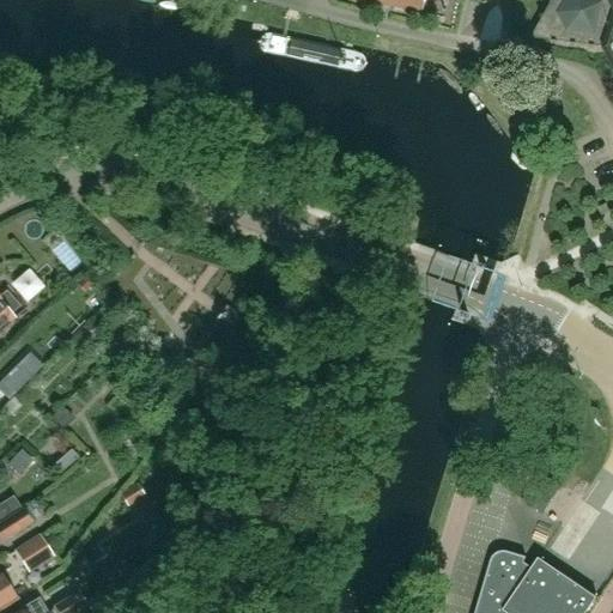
[(364,0),(423,13),(425,0),(364,0)]
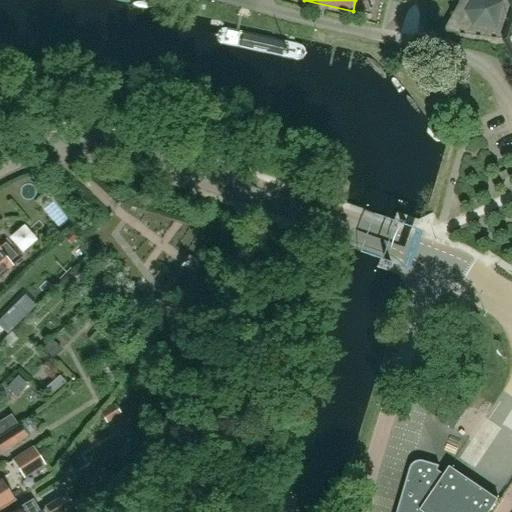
[(511,0),(459,0),(460,2),(455,12),(451,13),(452,16),(444,32),(461,34),(463,37),(466,35),(477,36),(479,39),(481,36),(493,38),(495,41),(497,38),(509,40),(511,46),(511,0)]
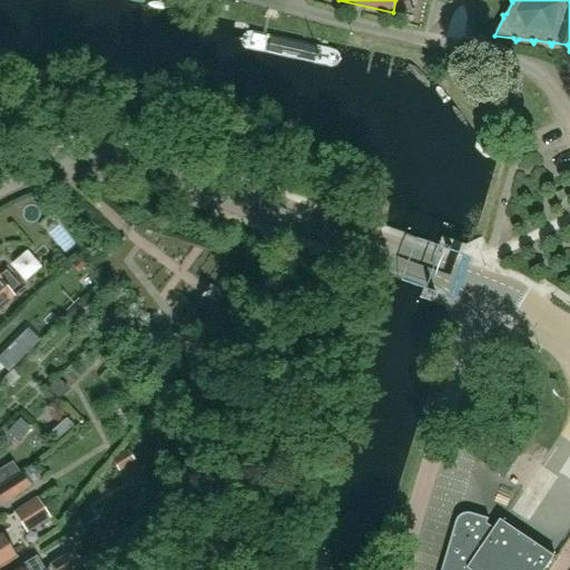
[(213,20),(207,41),(312,67),(316,46),(213,20)]
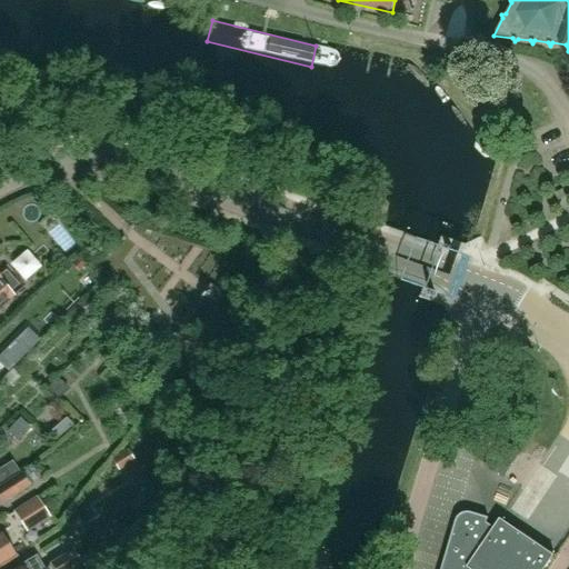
[(0,306),(21,288),(7,271),(0,276),(0,306)]
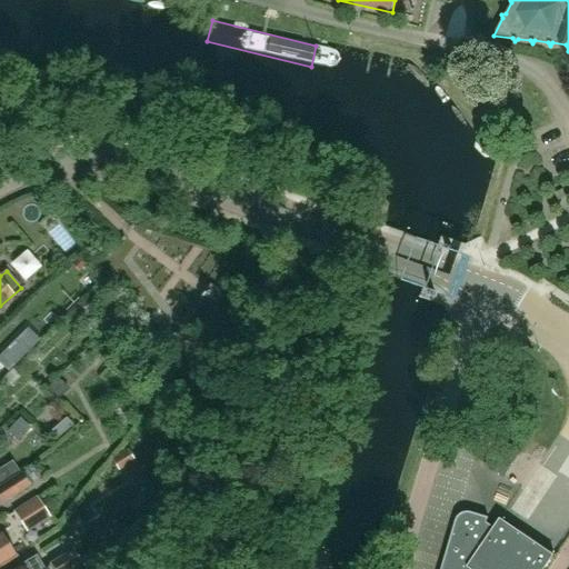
[(210,283),(199,297),(217,310),(222,308),(227,302),(226,296),(210,283)]
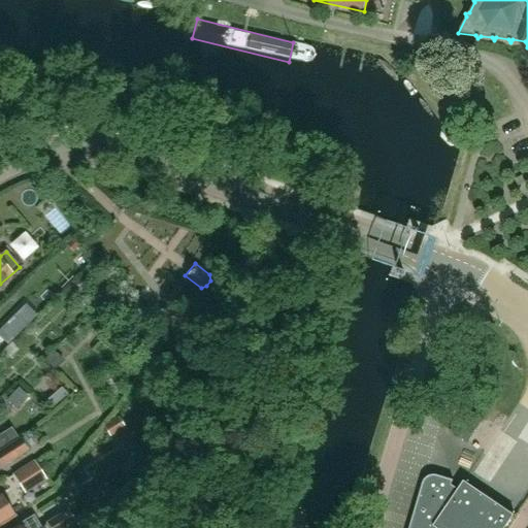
[(26,304),(7,323),(19,334),(37,316),(26,304)]
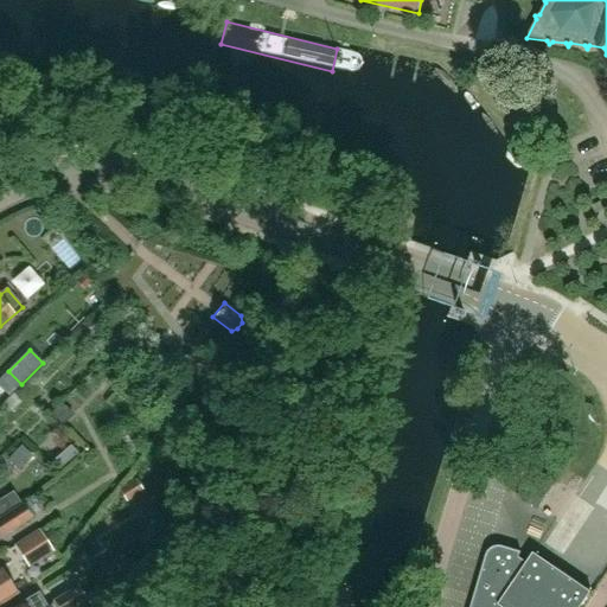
[(519,480),(525,470),(511,460),(505,471),(519,480)]
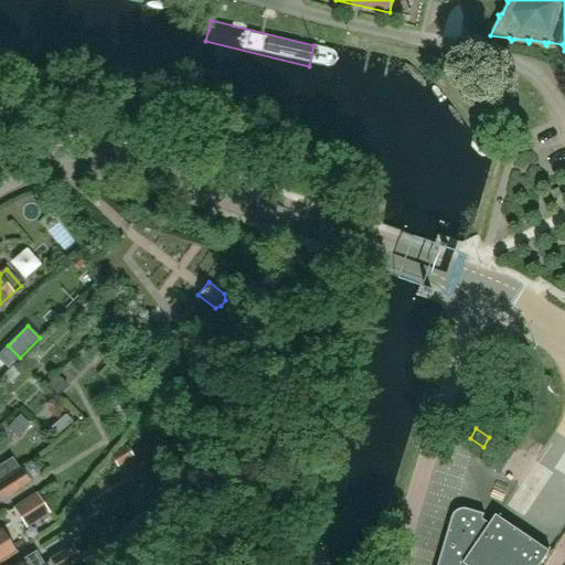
[(500,475),(518,448),(499,436),(481,461),(500,475)]
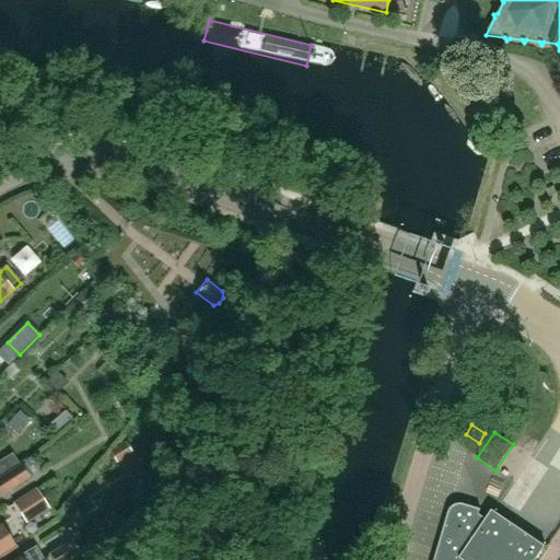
[(113,456),(118,466),(132,457),(128,447),(113,456)]
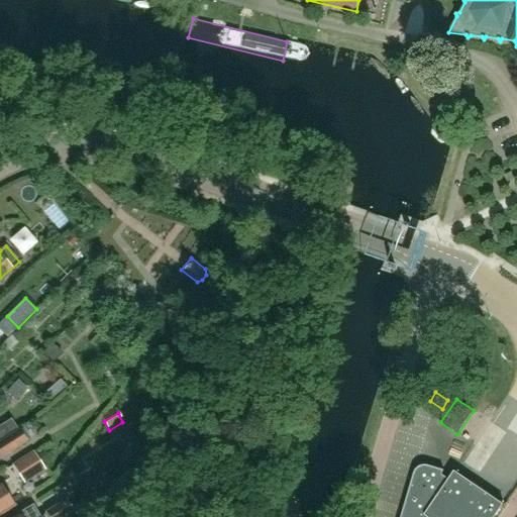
[(0,424),(0,440),(10,434),(4,423),(0,424)]
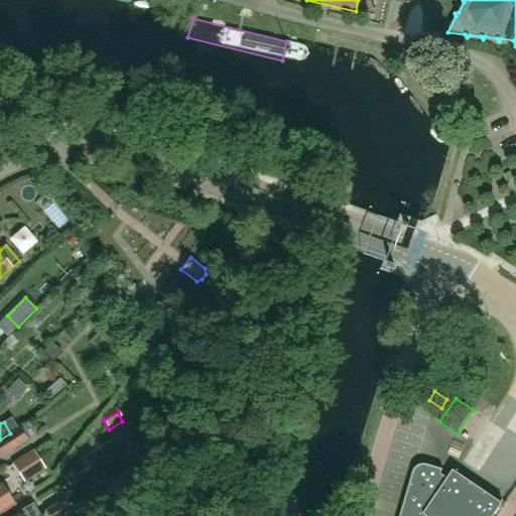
[(19,427),(10,433),(0,439),(0,456),(1,458),(27,440),(19,427)]
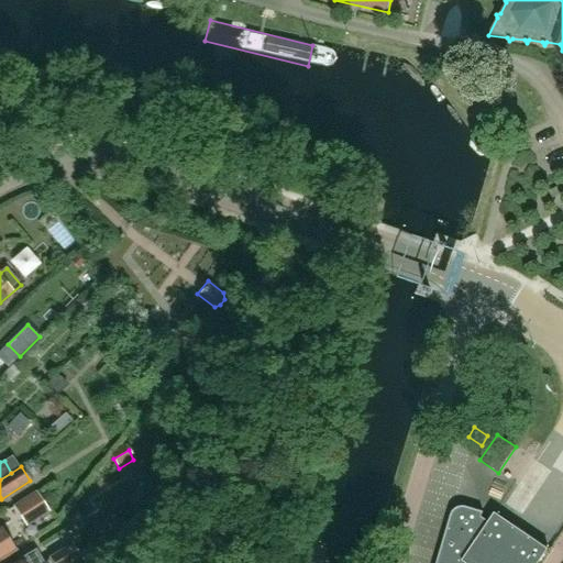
[(26,527),(50,511),(36,490),(12,505),(26,527)]
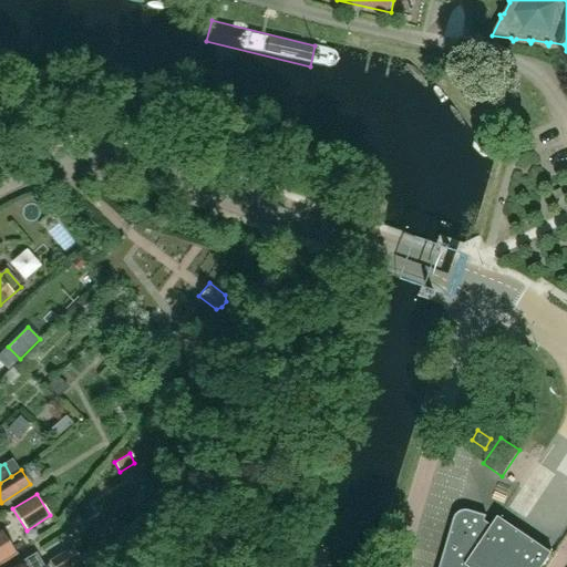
[(543,566),(553,553),(498,515),(493,525),(485,519),(487,515),(471,509),(468,509),(466,509),(464,509),(462,509),(461,511),(459,512),(457,513),(456,515),(455,516),(454,518),(440,566),(543,566)]
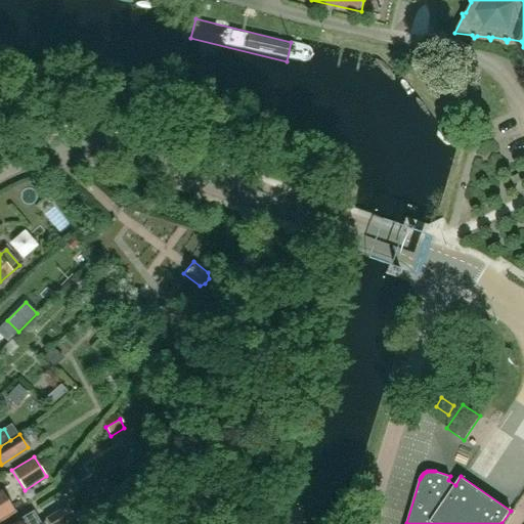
[(0,521),(14,512),(0,489),(0,488),(0,521)]
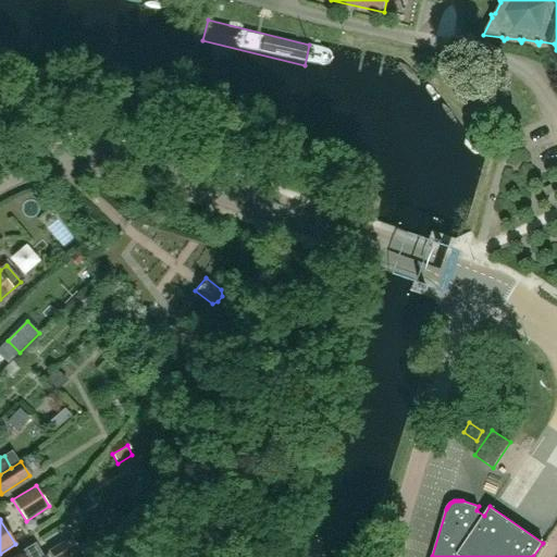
[(71,556),(75,555),(81,552),(75,544),(71,539),(49,554),(51,556),(38,556),(32,546),(13,556),(71,556)]
